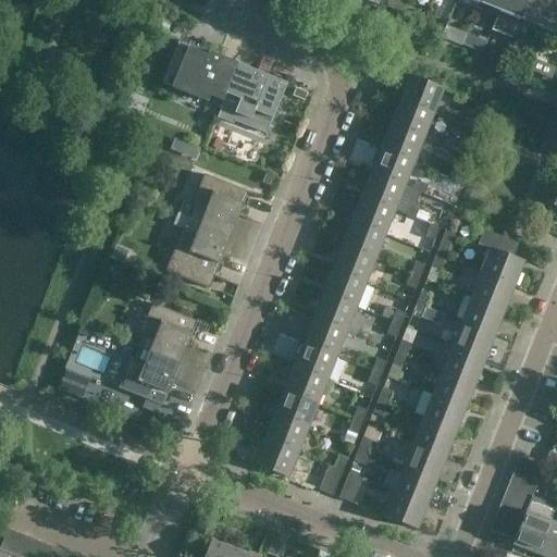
[(395,0),(387,0),(385,7),(401,13),(405,3),(395,0)]
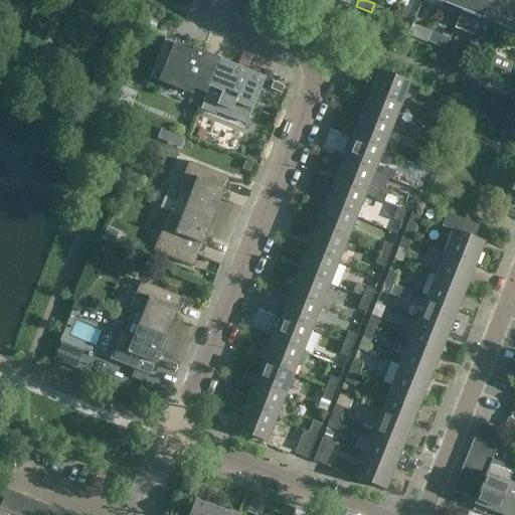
[(461,11),(465,0),(443,0),(442,3),(461,11)]
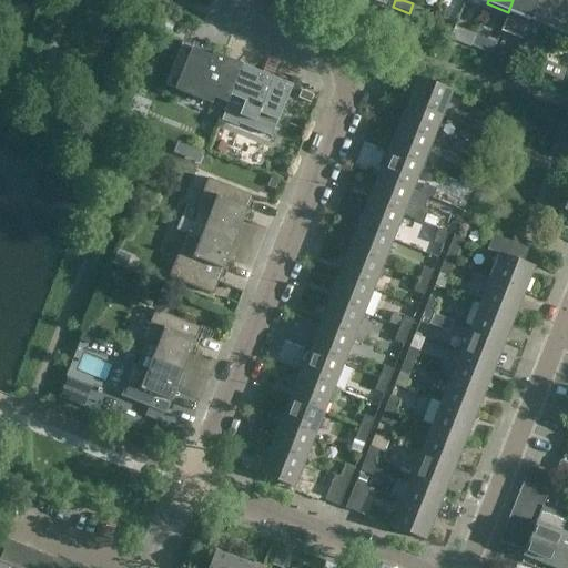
[(528,20),(536,0),(513,0),(508,12),(528,20)]
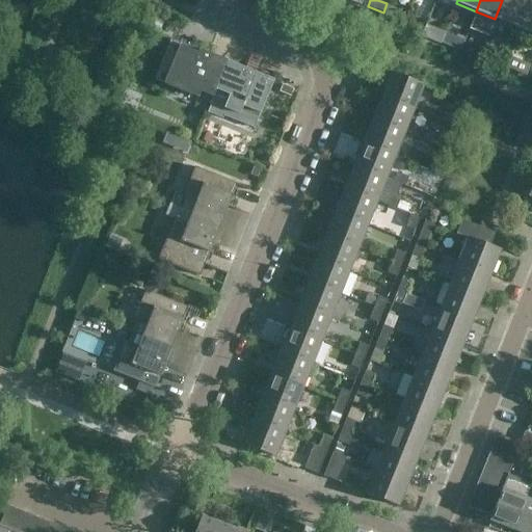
[(514,27),(525,0),(502,0),(495,19),(514,27)]
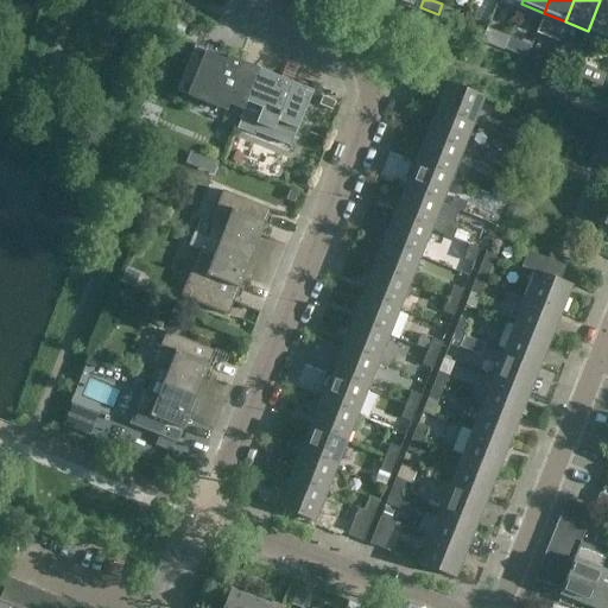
[(607,0),(600,0),(588,31),(607,38),(607,0)]
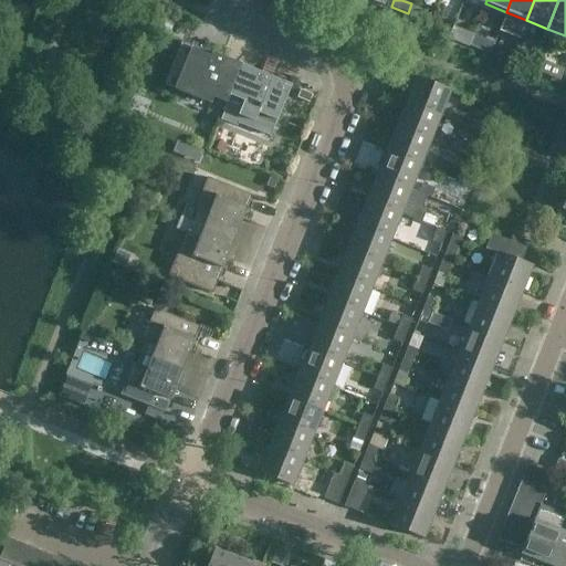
[(452,25),(447,39),(468,48),(473,34),(452,25)]
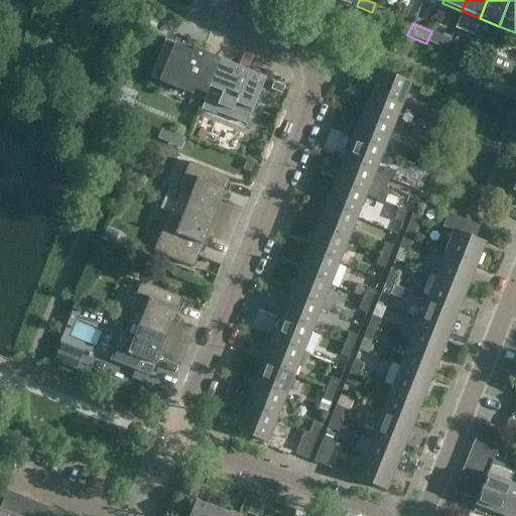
[(195,89),(204,92),(217,57),(192,48),(191,51),(183,48),(185,45),(165,37),(164,39),(167,40),(152,78),(149,77),(149,78),(169,86),(170,83),(191,91),(189,95),(191,95),(195,89)]
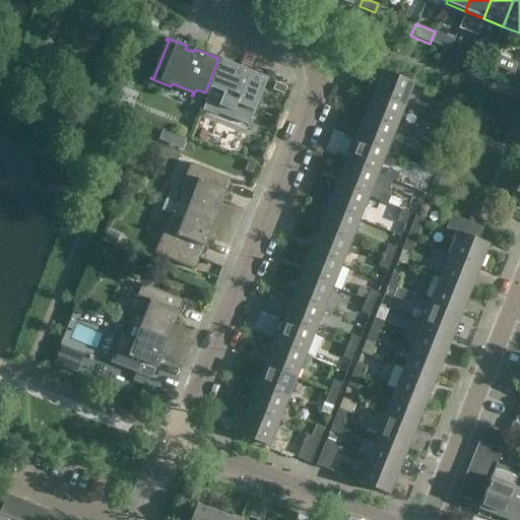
[(461,54),(464,46),(453,41),(450,49),(461,54)]
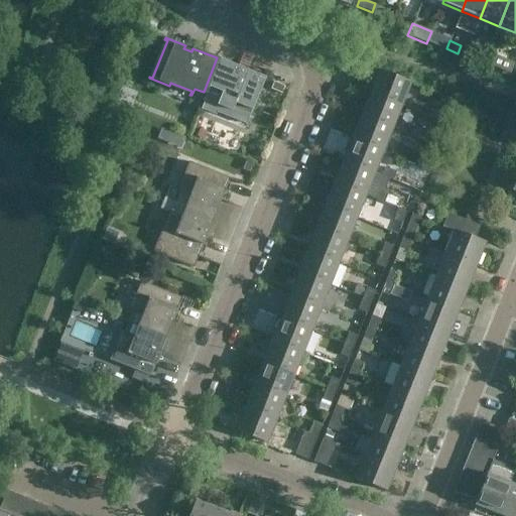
[(248,71),(217,57),(204,92),(220,99),(217,105),(219,106),(220,103),(249,114),(247,117),(249,118),(265,78),(264,77),(263,81),(255,78),(256,77),(249,74),(249,75),(247,74),(248,71)]
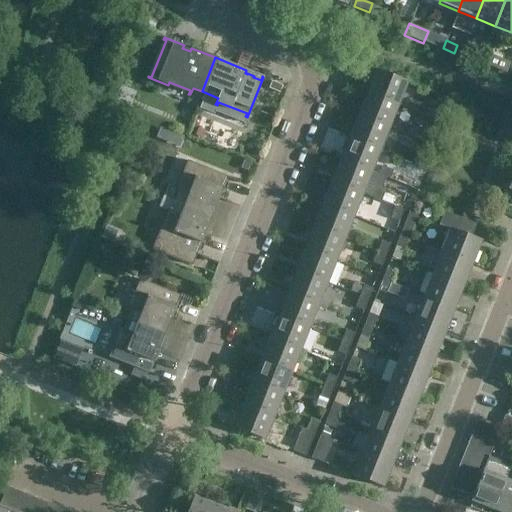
[(507,75),(511,66),(497,60),(493,70),(507,75)]
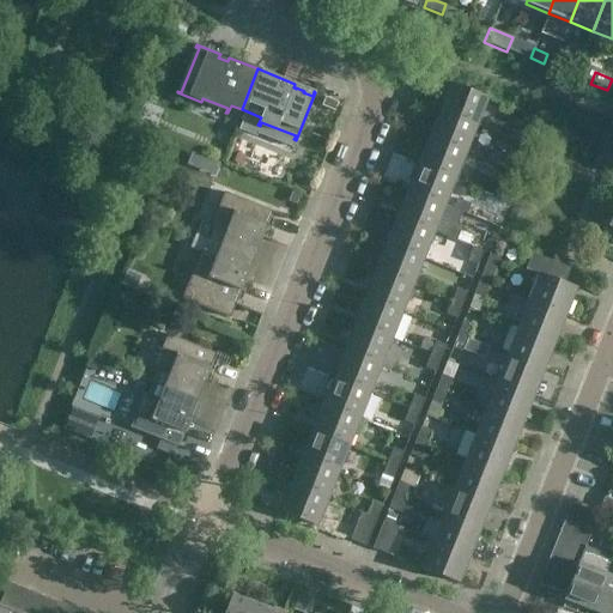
[(451,84),(441,111),(477,126),(487,98),(451,84)]
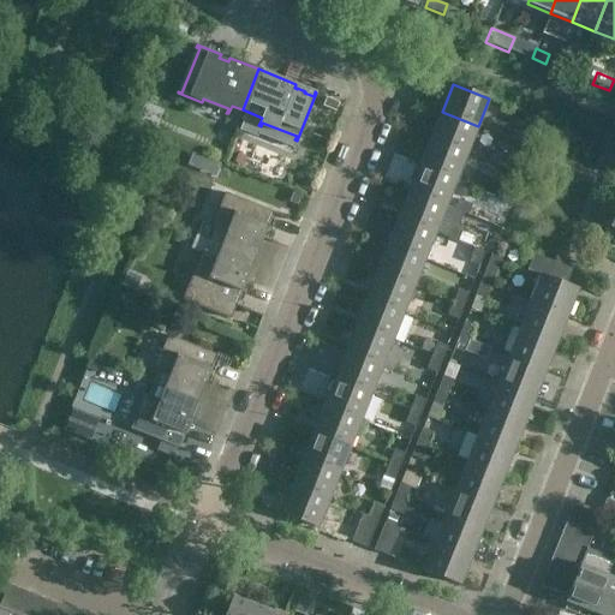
[(467,154),(478,126),(442,112),(431,139),(467,154)]
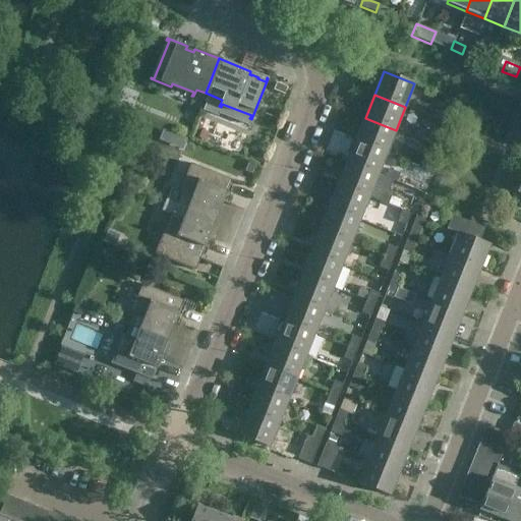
[(416,102),(412,111),(432,118),(437,110),(416,102)]
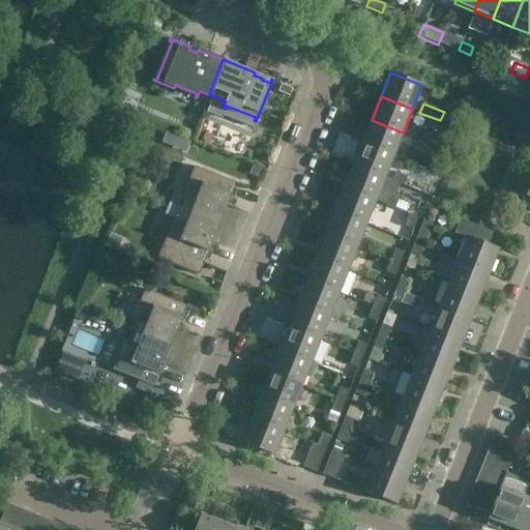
[(393,155),(403,133),(372,120),(362,143),(393,155)]
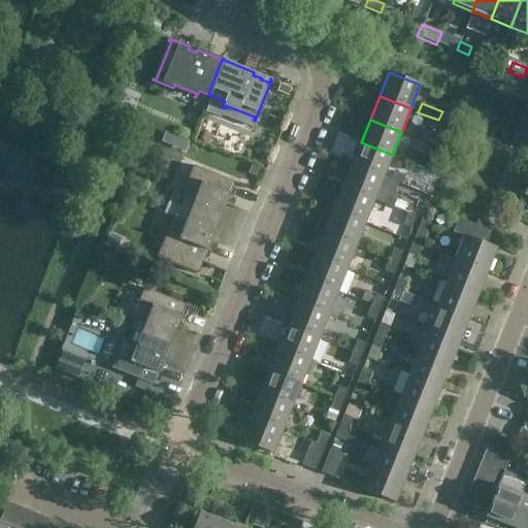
[(424,131),(413,126),(409,134),(420,139),(424,131)]
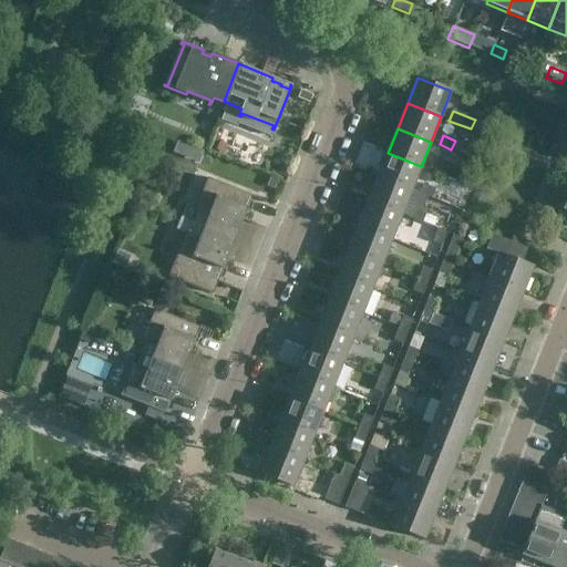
[(184,144),(181,153),(195,158),(199,150),(184,144)]
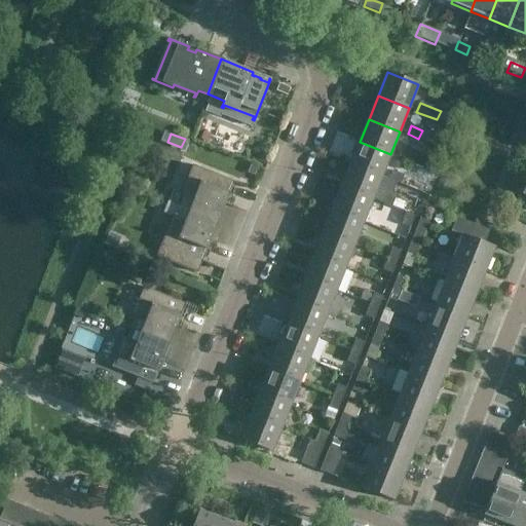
[(381,177),(390,154),(360,142),(350,164),(381,177)]
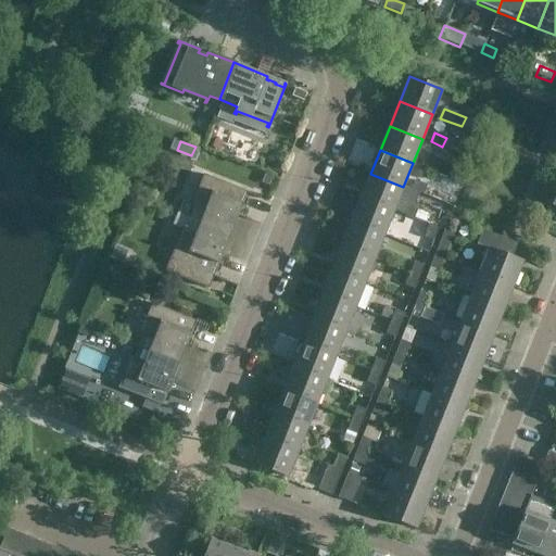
[(421,165),(432,171),(433,171),(437,162),(425,158),(421,165)]
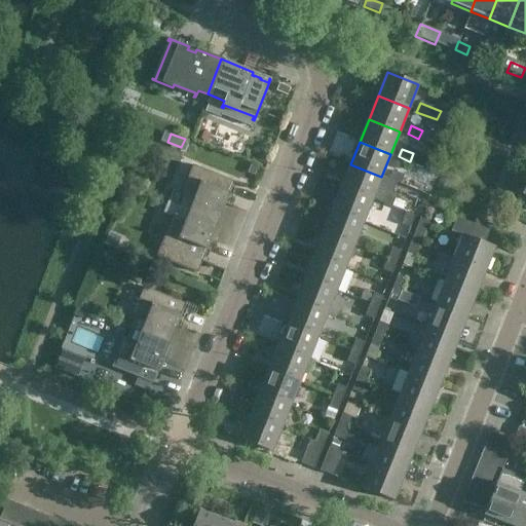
[(184,196),(180,205),(180,207),(218,222),(229,193),(225,191),(229,181),(233,183),(234,182),(192,164),(192,166),(195,167),(185,194),(182,193),(181,194),(184,196)]
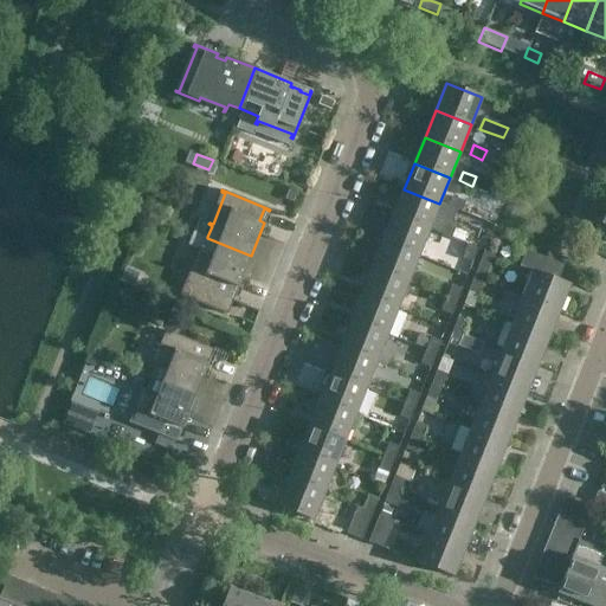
[(429,230),(439,204),(404,189),(393,216),(429,230)]
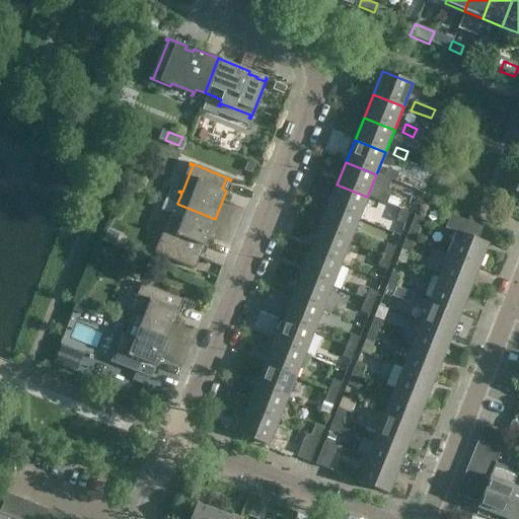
[(387,169),(384,176),(384,177),(395,181),(398,173),(387,169)]
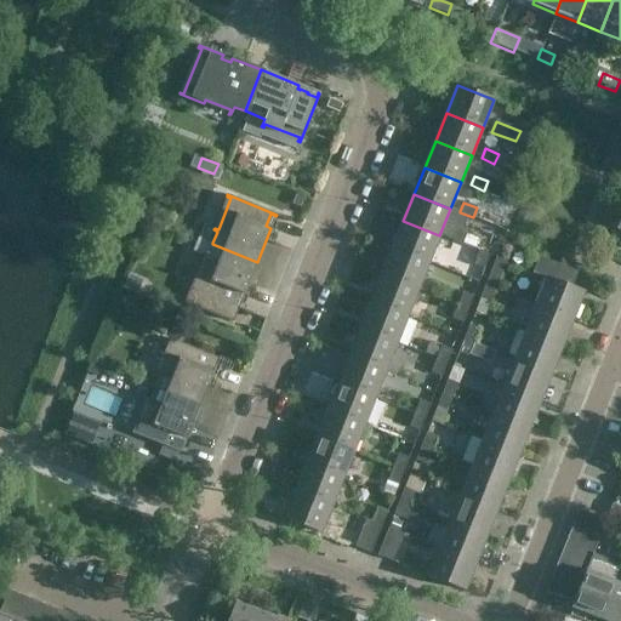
[(428,263),(439,235),(403,221),(392,249),(428,263)]
